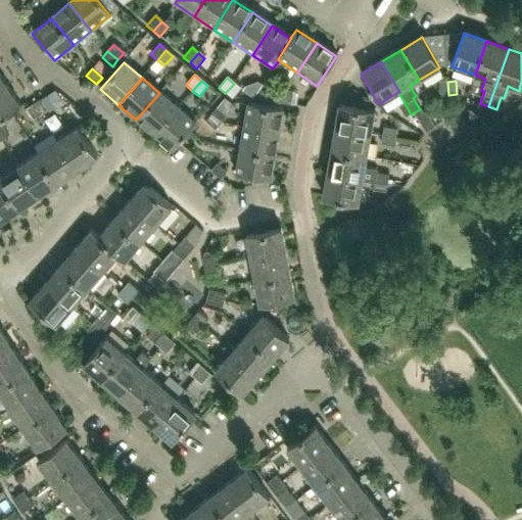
[(244,87),(241,91),(252,98),(262,85),(258,82),(244,87)]
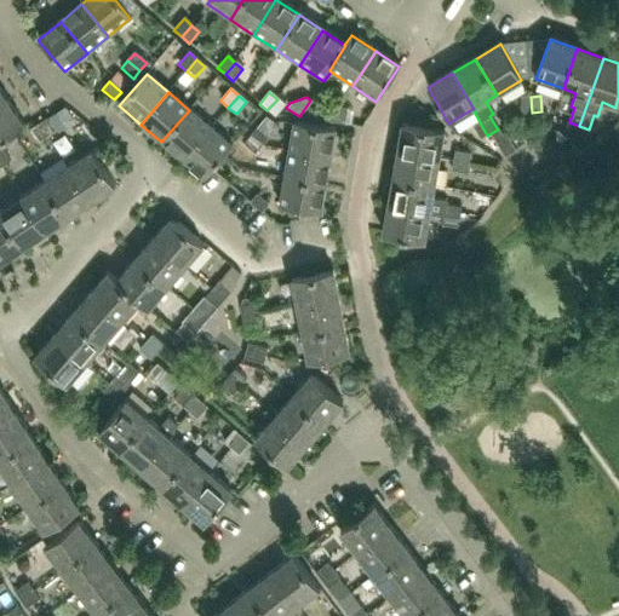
[(522,113),(532,113),(531,97),(520,98),(522,113)]
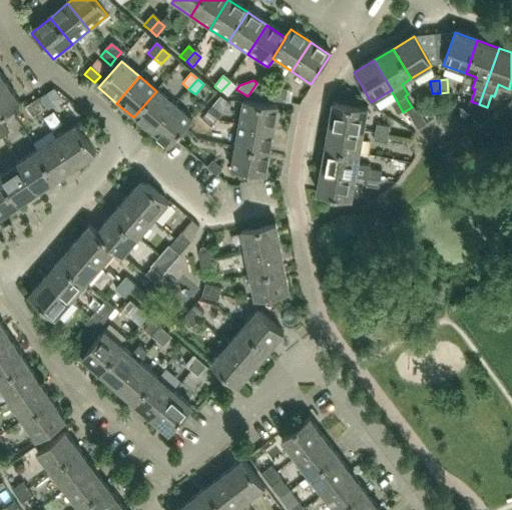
[(235,87),(229,82),(220,91),(227,97),(235,87)]
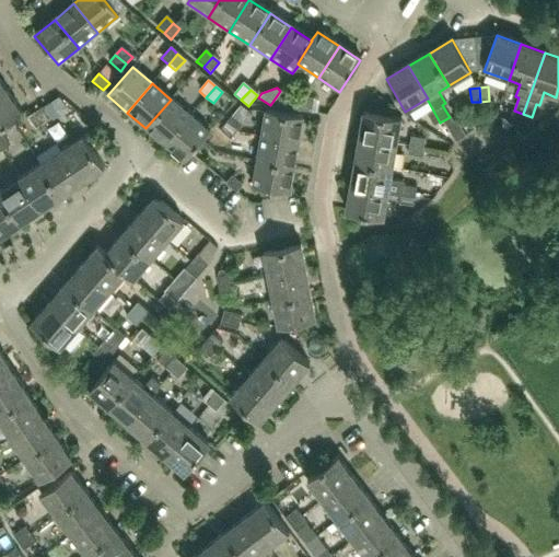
[(0,128),(21,115),(7,93),(0,96),(0,128)]
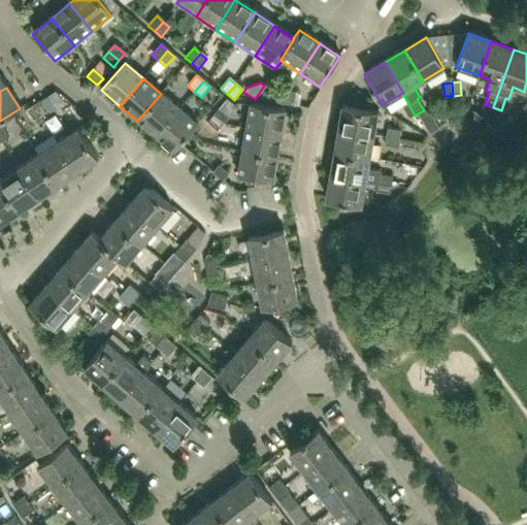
[(276,104),(285,105),(287,92),(278,91),(276,104)]
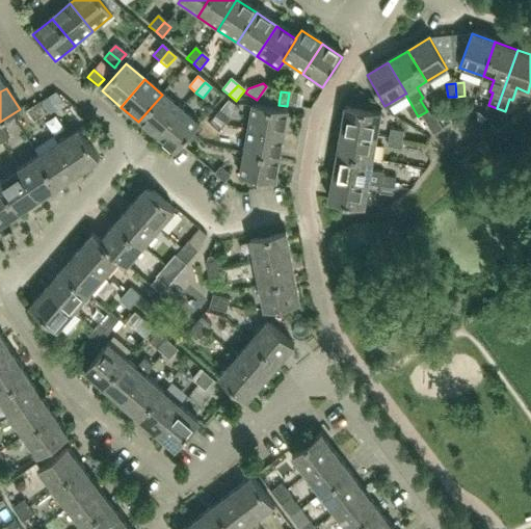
[(298,95),(289,93),(287,106),(295,108),(298,95)]
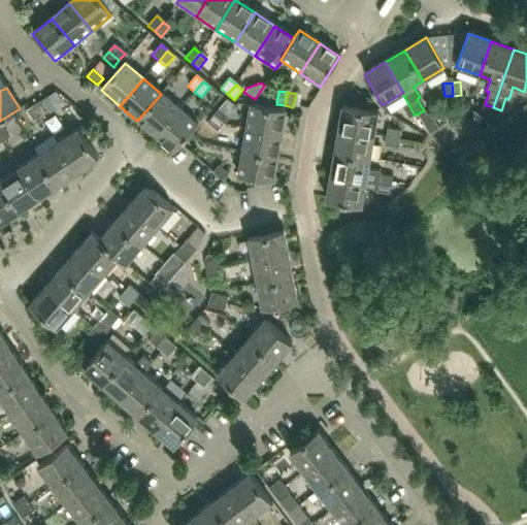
[(55,93),(41,102),(50,115),(63,105),(55,93)]
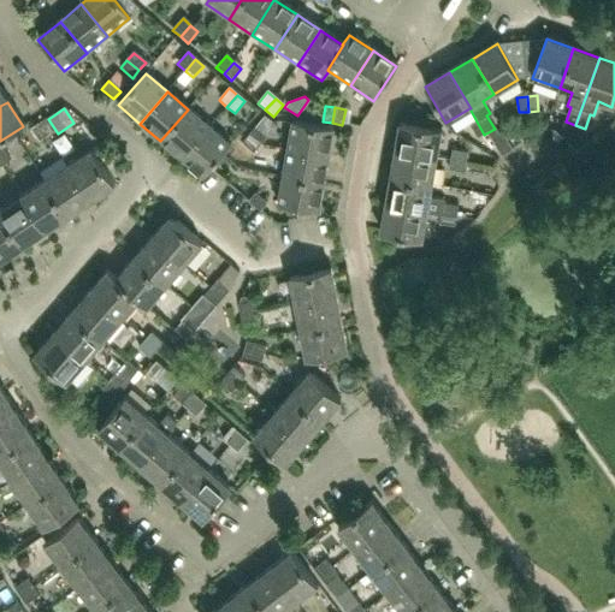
[(182,159),(208,128),(188,110),(160,141),(182,159)]
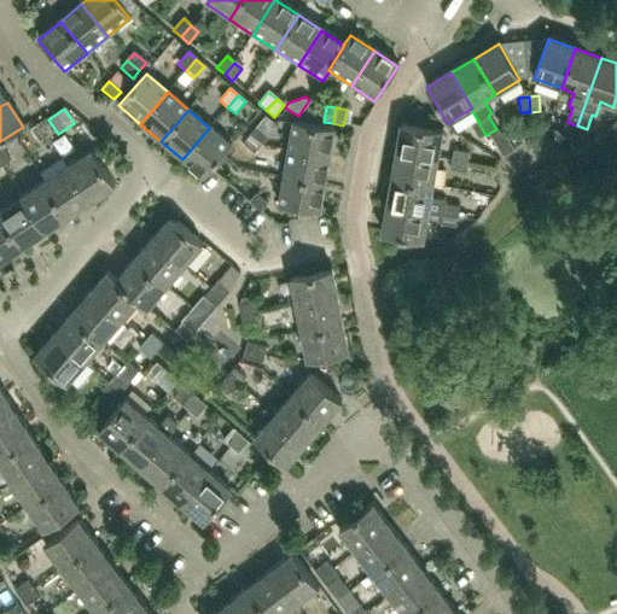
[(46,120),(38,124),(46,138),(54,132),(46,120)]
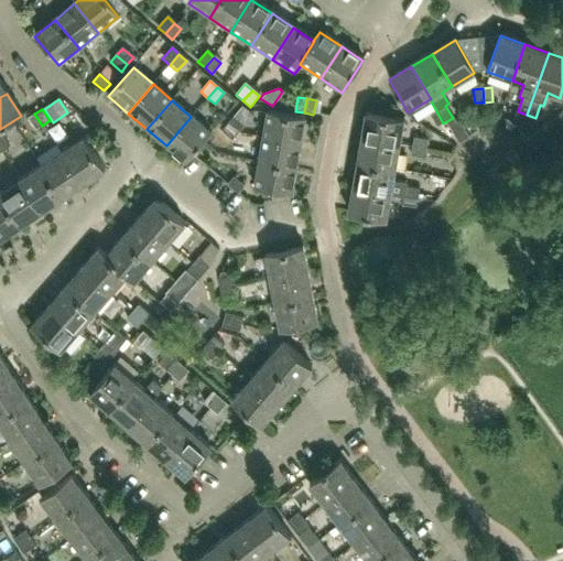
[(436,128),(439,127),(443,123),(436,111),(430,116),(436,128)]
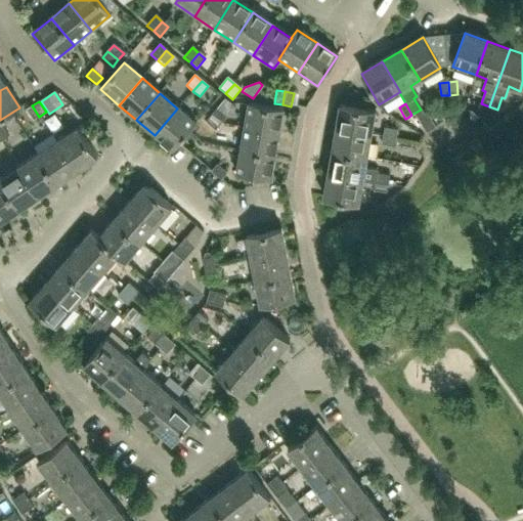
[(278,135),(282,111),(248,104),(244,129),(278,135)]
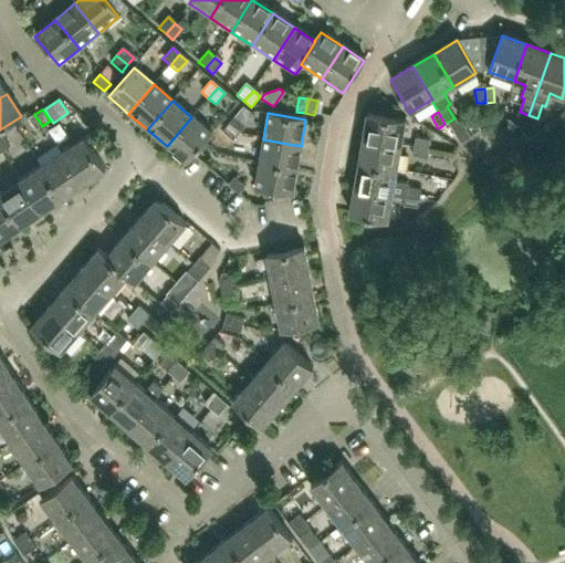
[(34,132),(42,126),(34,114),(27,120),(34,132)]
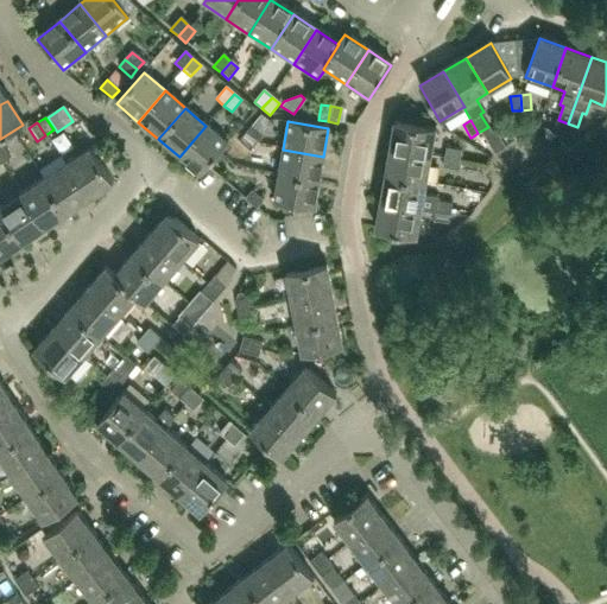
[(430,157),(435,129),(394,122),(390,150),(430,157)]
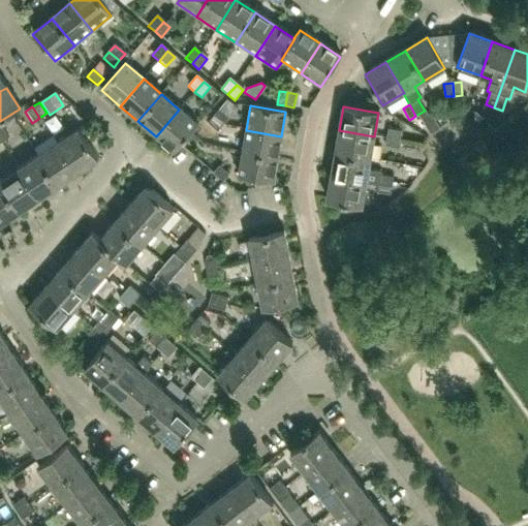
[(174,153),(197,126),(179,110),(156,136),(174,153)]
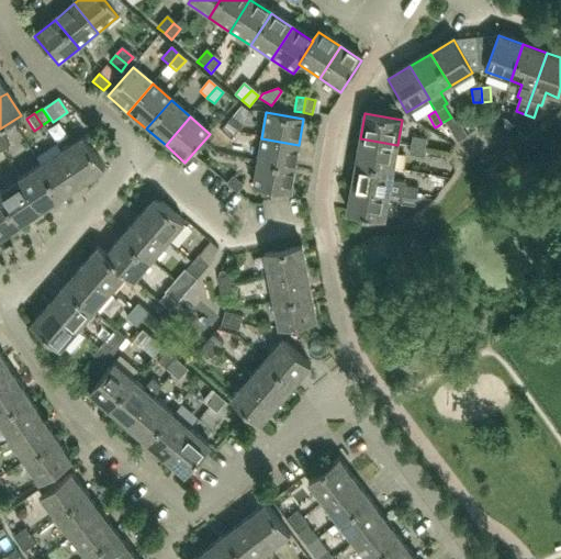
[(233,118),(226,124),(237,134),(243,126),(233,118)]
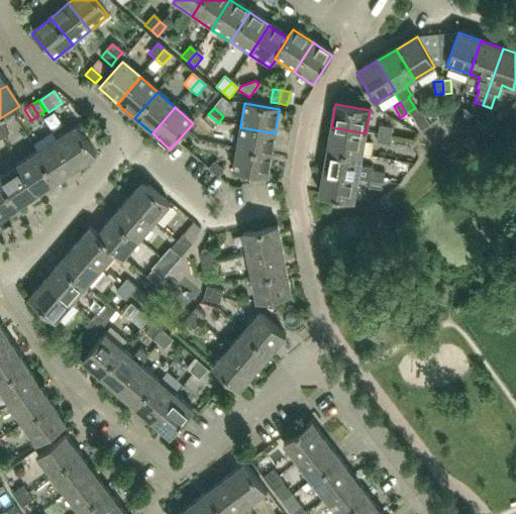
[(415,108),(408,112),(412,118),(419,114),(415,108)]
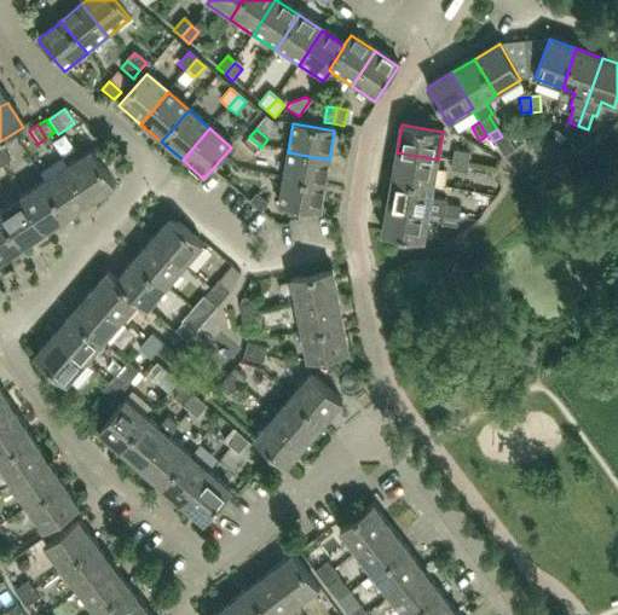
[(486,135),(481,139),(489,151),(496,148),(494,141),(489,134),(486,135)]
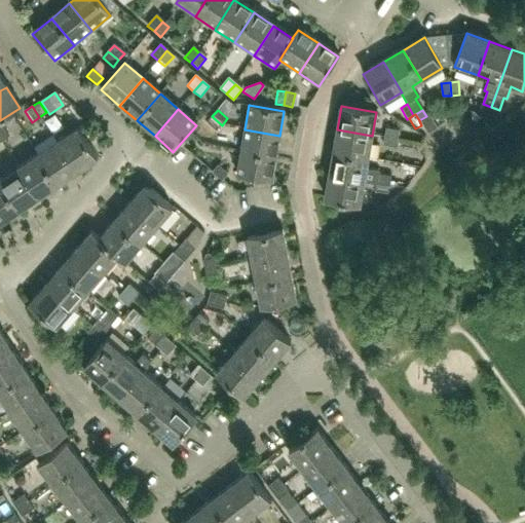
[(216,132),(222,125),(212,116),(207,123),(216,132)]
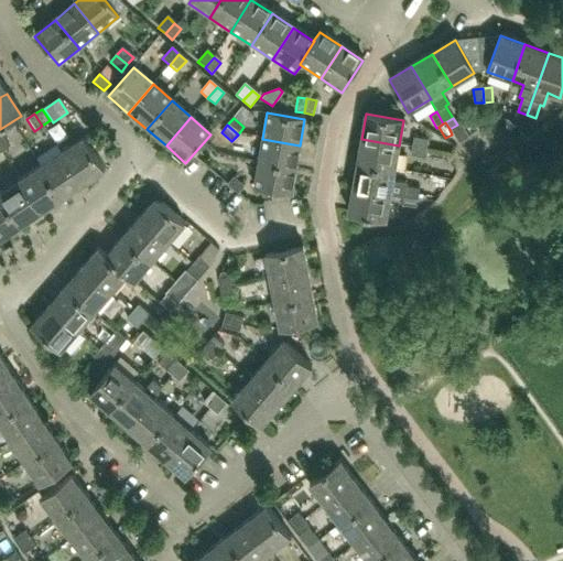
[(0,137),(0,153),(1,154),(9,149),(0,137)]
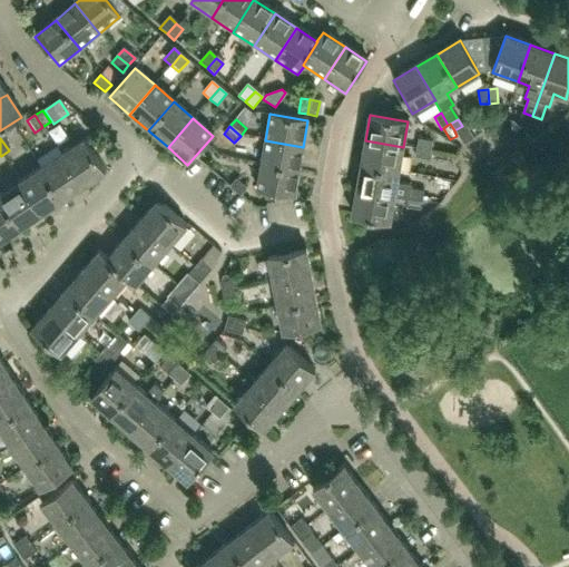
[(105,173),(85,142),(84,140),(61,155),(82,187),(105,173)]
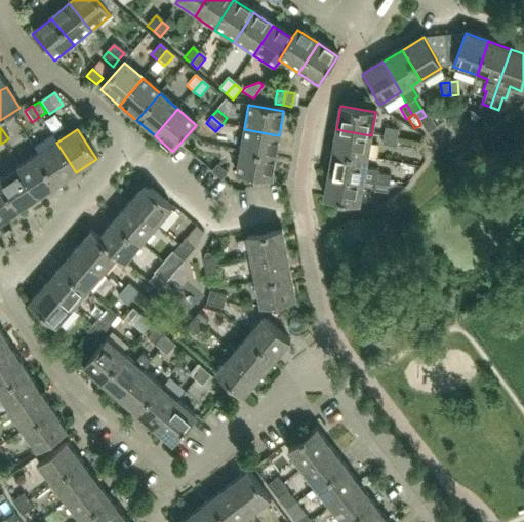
[(276,158),(279,135),(244,129),(240,152),(276,158)]
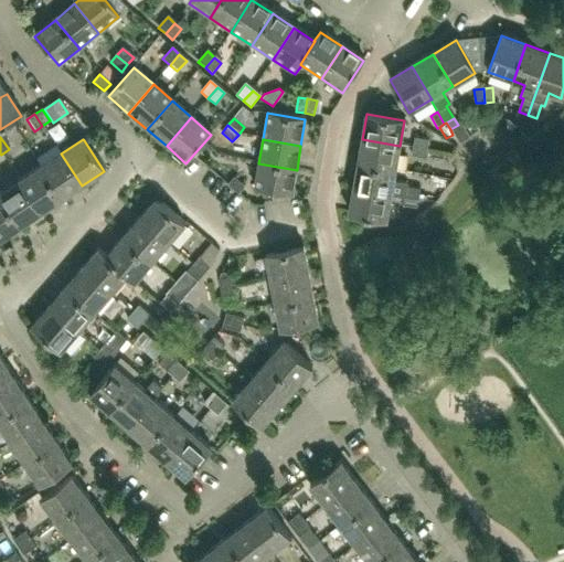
[(395,171),(400,146),(362,139),(358,165),(395,171)]
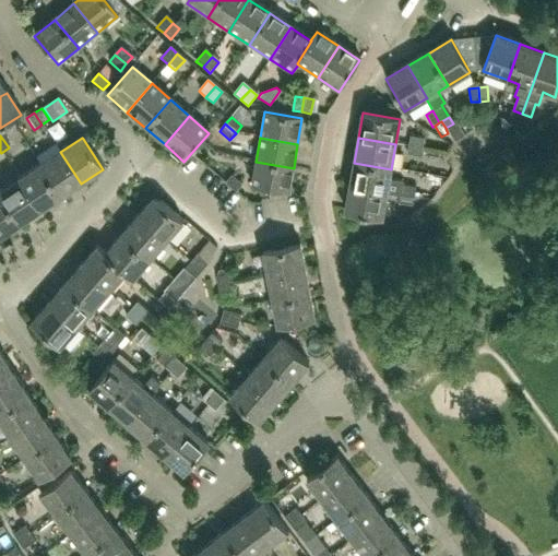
[(410,138),(408,146),(422,149),(424,140),(410,138)]
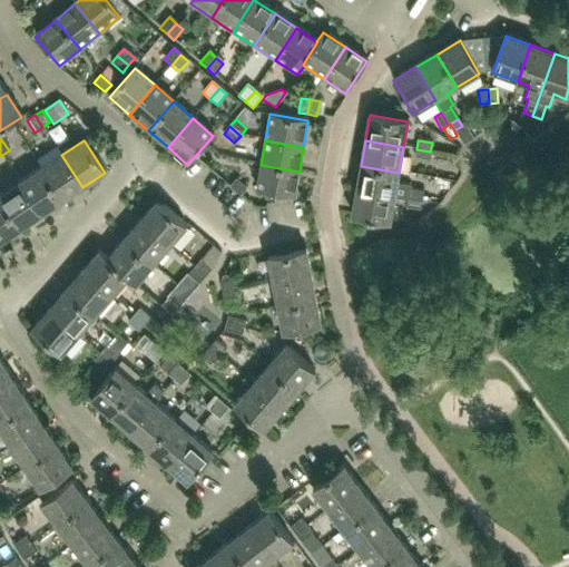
[(429,162),(430,152),(417,149),(414,158),(429,162)]
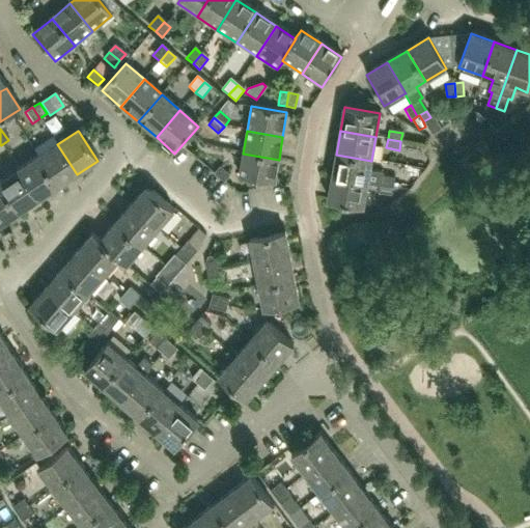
[(77,174),(57,144),(37,158),(57,187),(77,174)]
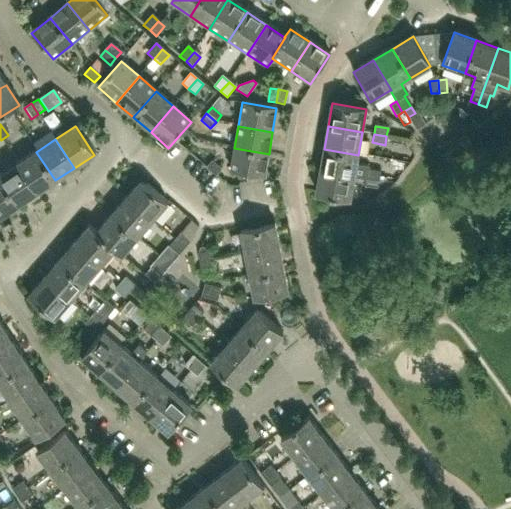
[(265,177),(269,154),(234,148),(230,171),(265,177)]
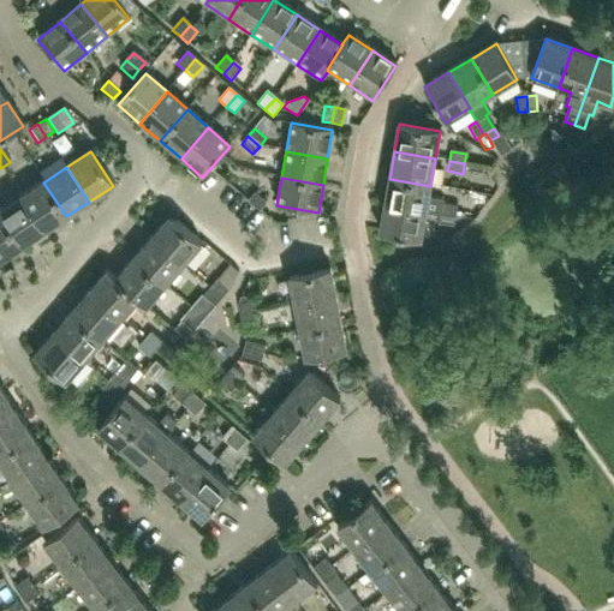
[(455,217),(457,208),(441,205),(442,201),(428,198),(430,186),(389,179),(385,205),(425,213),(425,214),(440,215),(455,217)]
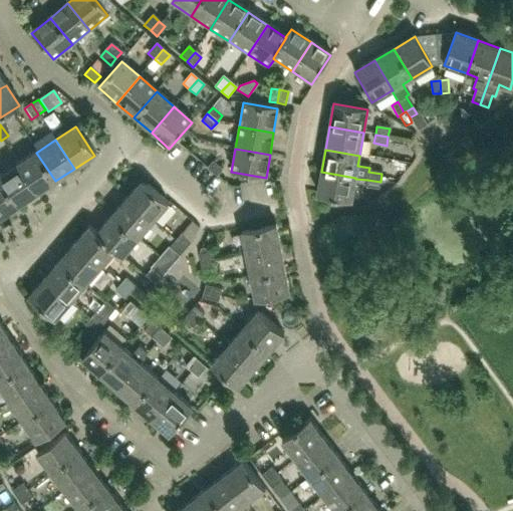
[(55,181),(36,153),(17,165),(36,194),(55,181)]
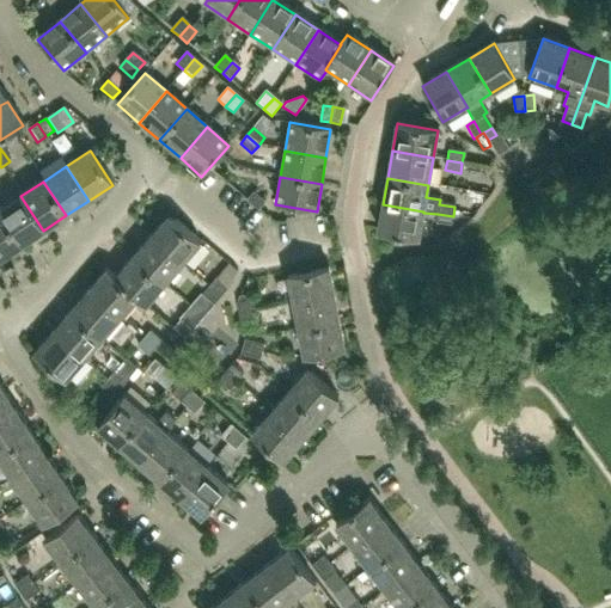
[(266,203),(254,192),(246,201),(258,212),(266,203)]
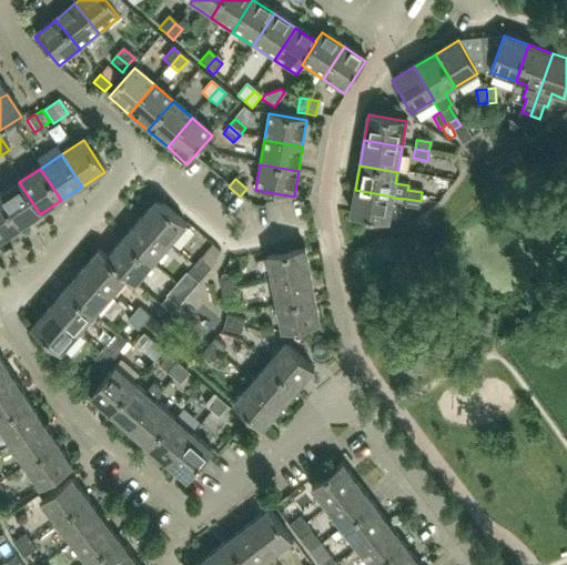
[(40,214),(19,182),(0,194),(0,200),(19,229),(40,214)]
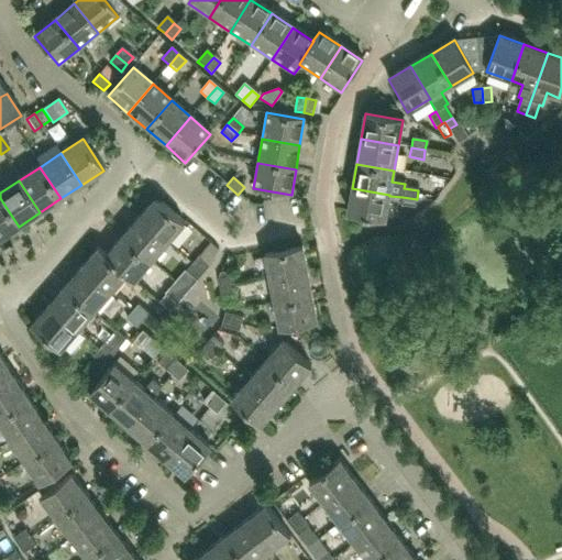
[(385,220),(389,196),(389,195),(352,188),(348,213),(385,220)]
